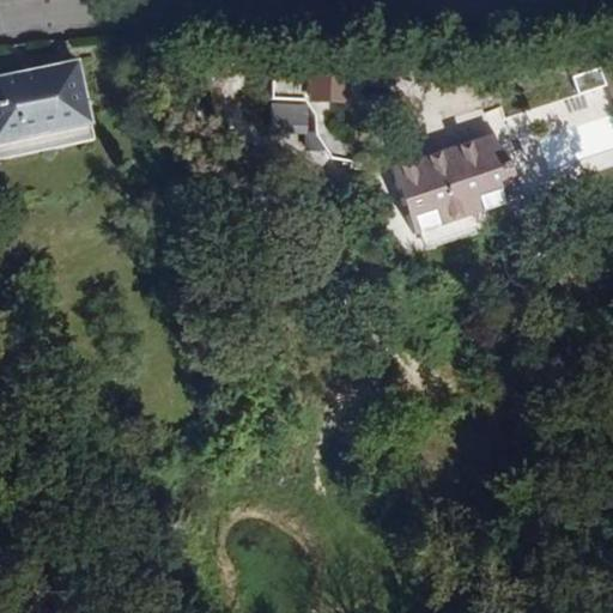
[(82,73),(79,64),(61,67),(62,77),(82,73)]
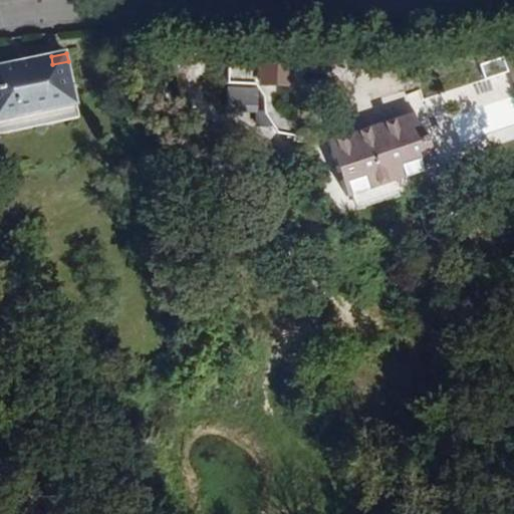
[(513,53),(500,58),(505,73),(511,71),(513,80),(513,53)]
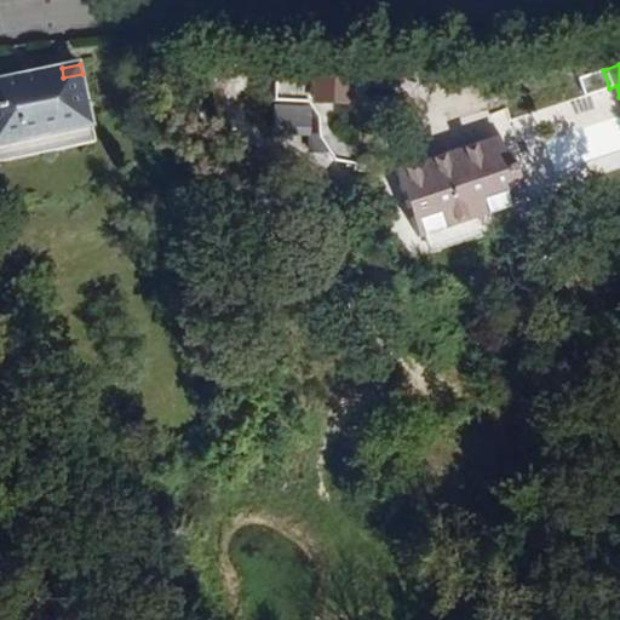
[(350,105),(351,68),(316,67),(316,104),(350,105)]
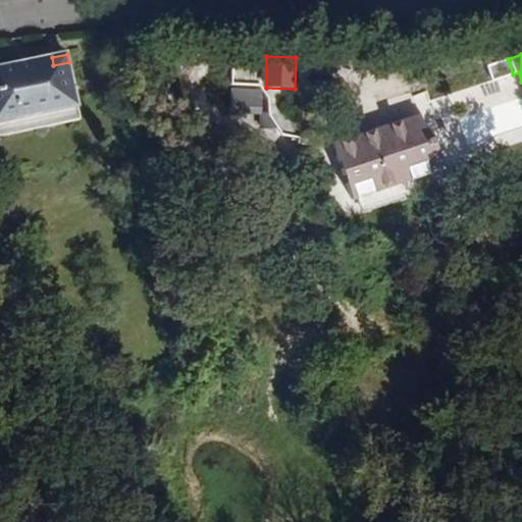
[(0,137),(82,120),(69,62),(53,65),(52,57),(32,61),(34,67),(19,70),(17,64),(0,67),(0,137)]
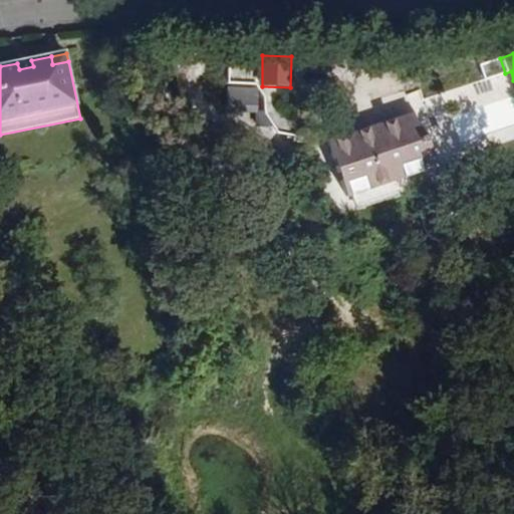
[(505,73),(500,58),(480,65),(486,79),(505,73)]
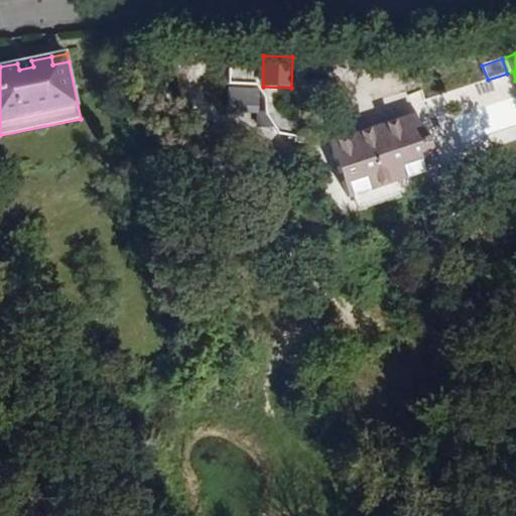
[(33,67),(31,60),(17,63),(19,70),(33,67)]
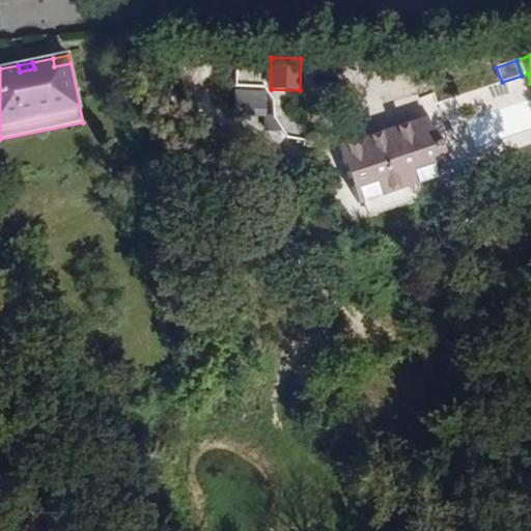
[(268,93),(247,91),(246,111),(266,113),(268,93)]
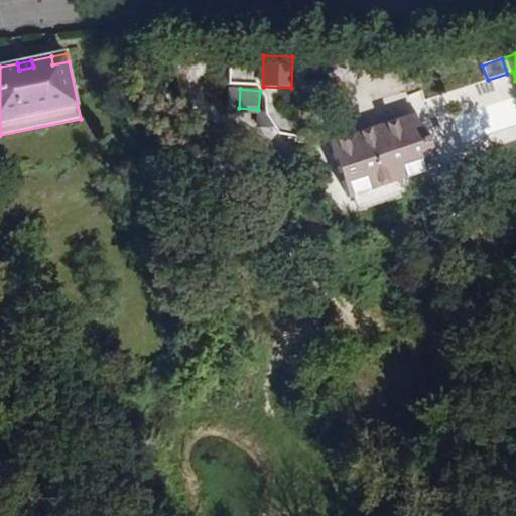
[(465,119),(475,145),(515,129),(515,123),(507,102),(465,119)]
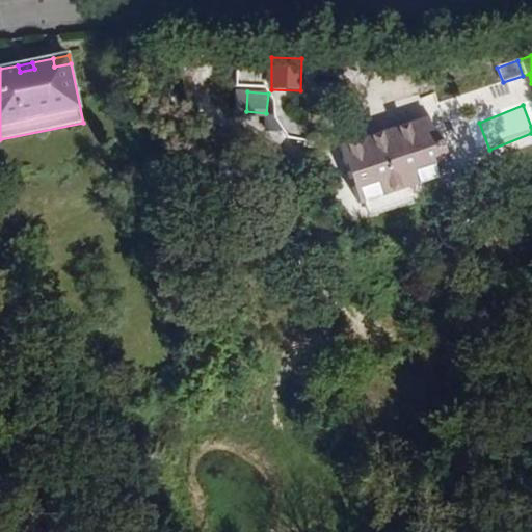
[(449,175),(429,116),(388,131),(366,138),(340,148),(360,206),(405,190),(418,185),(449,175)]
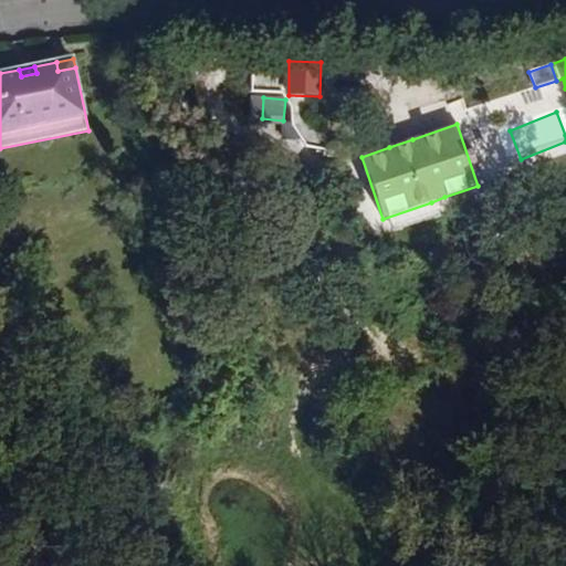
[(412,139),(409,129),(386,137),(389,147),(412,139)]
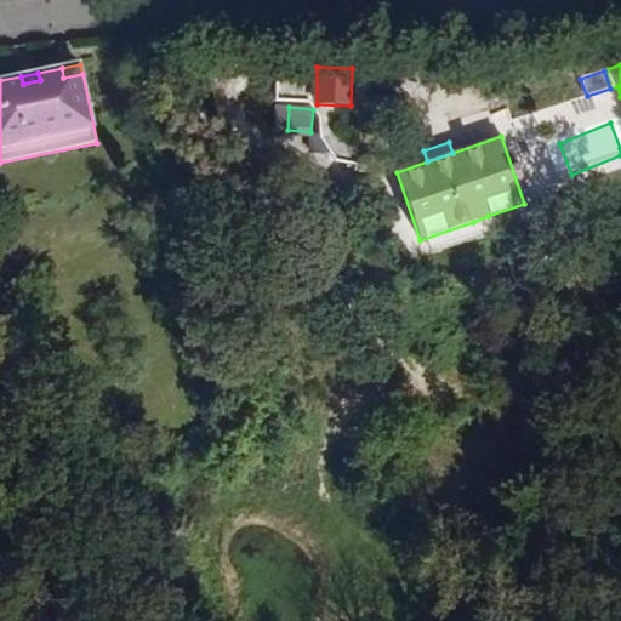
[(491,228),(488,216),(473,222),(477,234),(491,228)]
